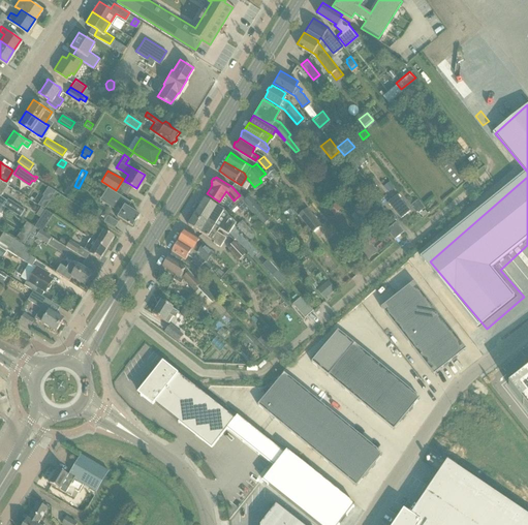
[(389,179),(382,184),(387,189),(393,184),(389,179)]
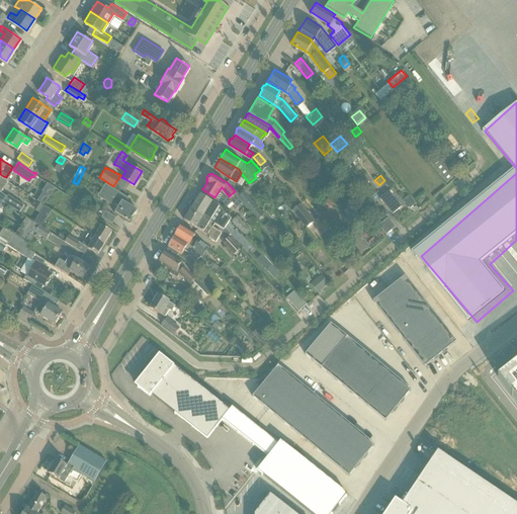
[(66,180),(61,187),(66,190),(71,182),(68,179),(67,181),(66,180)]
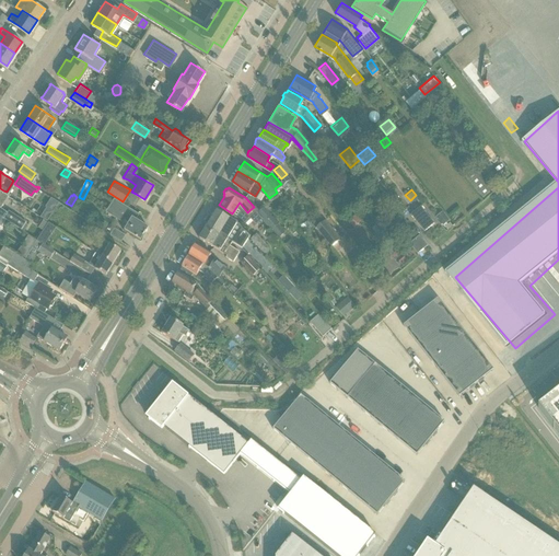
[(45,204),(39,213),(46,218),(57,199),(49,195),(44,204),(45,204)]
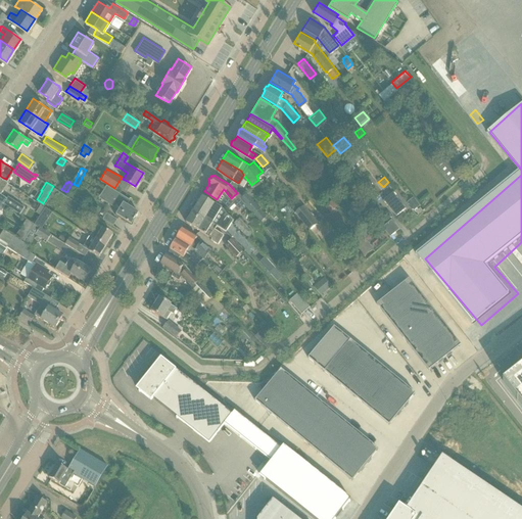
[(120,205),(115,213),(126,219),(130,222),(138,209),(124,201),(127,196),(107,184),(102,192),(108,195),(106,197),(114,202),(120,205)]
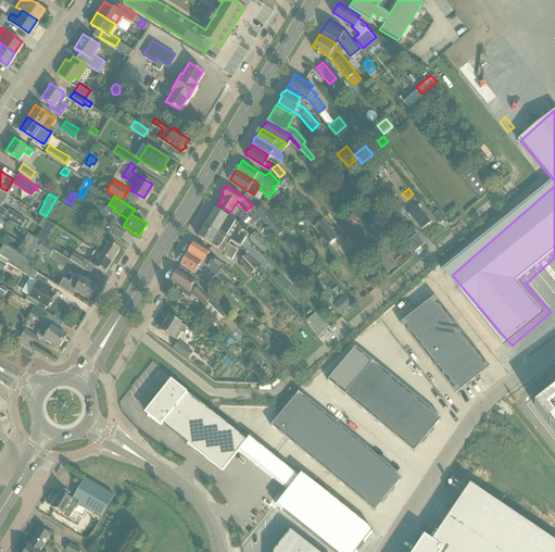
[(275,220),(261,202),(254,208),(268,225),(269,224),(275,231),(280,227),(275,220)]
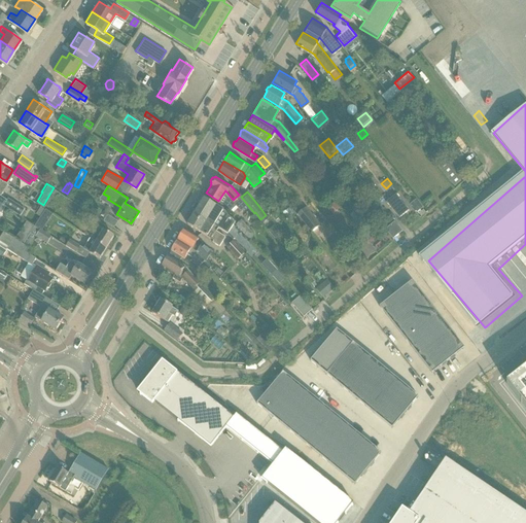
[(394,192),(385,199),(398,215),(408,207),(394,192)]
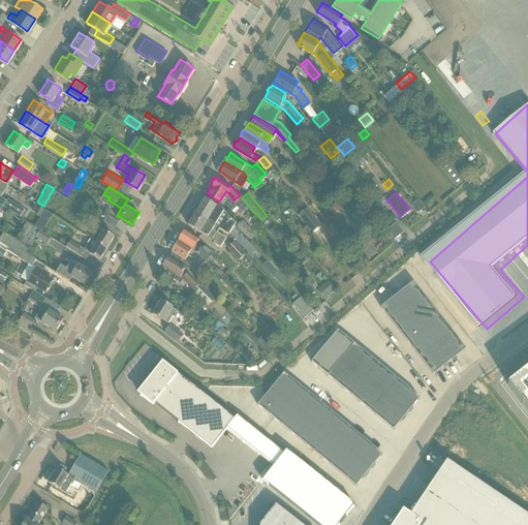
[(195,209),(194,211),(218,225),(227,232),(230,226),(234,220),(222,208),(213,202),(204,195),(195,209)]
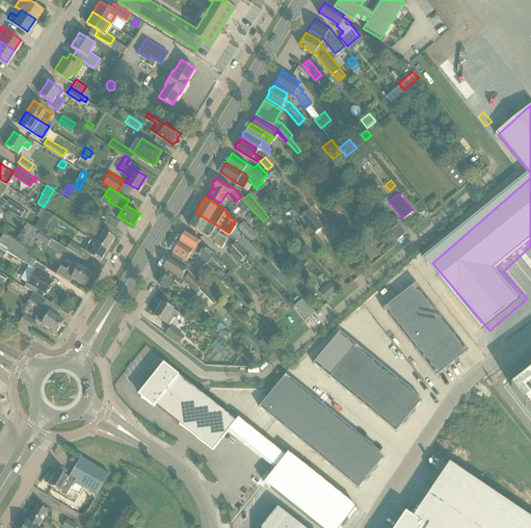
[(420,196),(414,202),(420,209),(425,205),(420,196)]
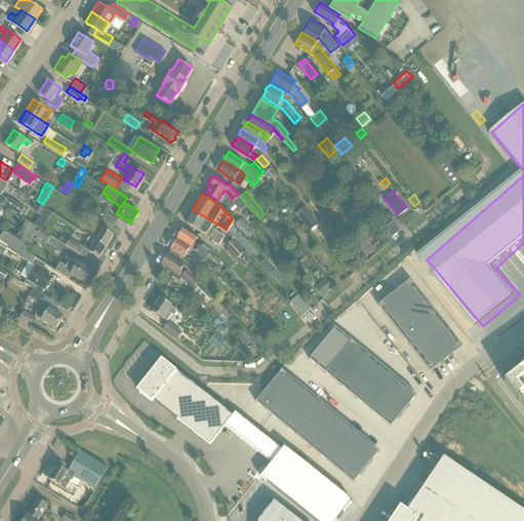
[(6,196),(2,202),(4,203),(22,214),(25,208),(23,206),(24,205),(7,195),(6,196)]
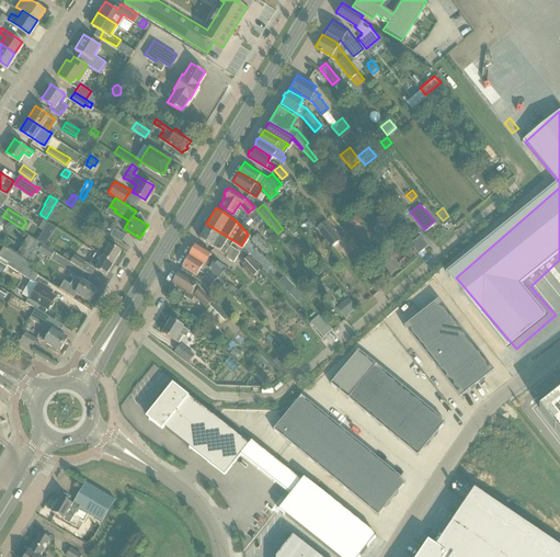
[(397,208),(393,212),(399,217),(402,214),(397,208)]
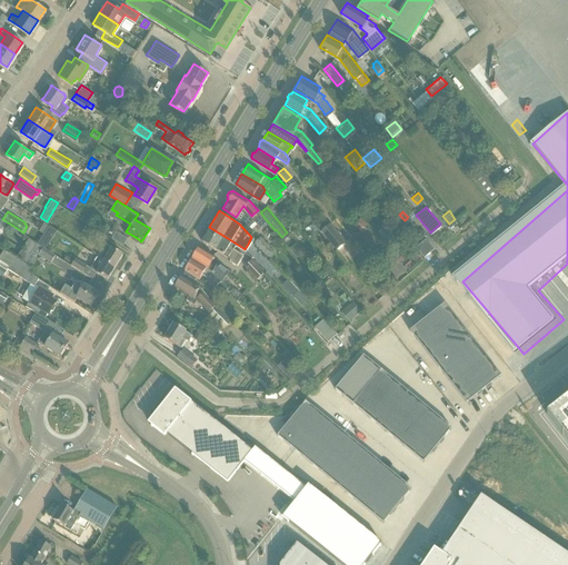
[(359,215),(354,221),(360,227),(366,220),(359,215)]
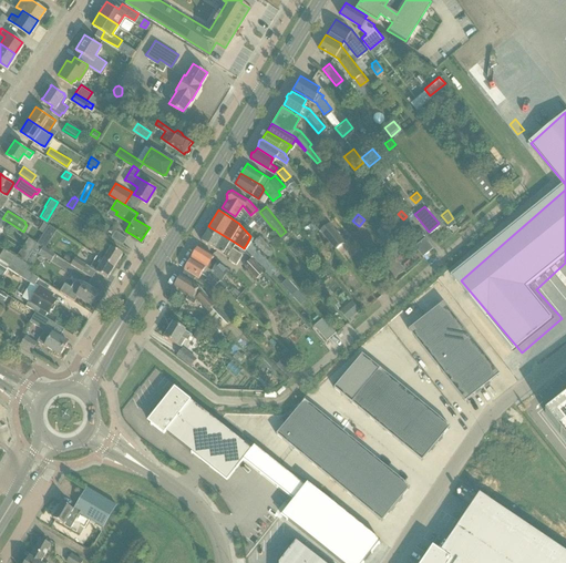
[(105,232),(86,219),(81,227),(101,239),(105,232)]
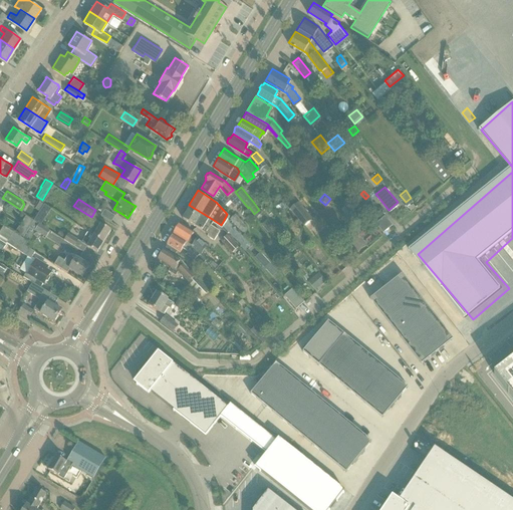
[(296,200),(288,207),(302,224),(310,218),(296,200)]
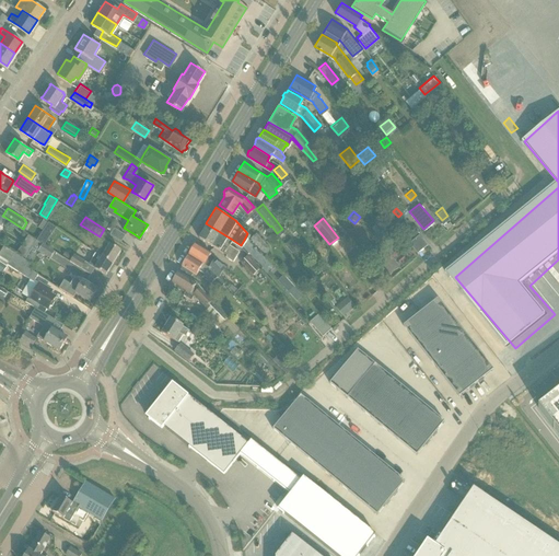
[(206,223),(198,235),(225,253),(224,254),(232,259),(239,248),(229,242),(231,239),(206,223)]
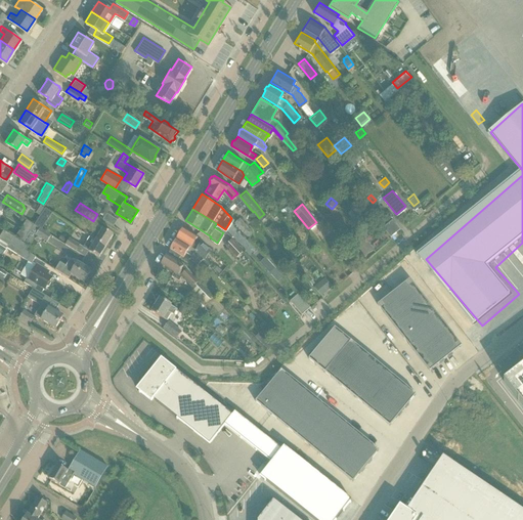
[(105,211),(101,217),(113,223),(117,217),(105,211)]
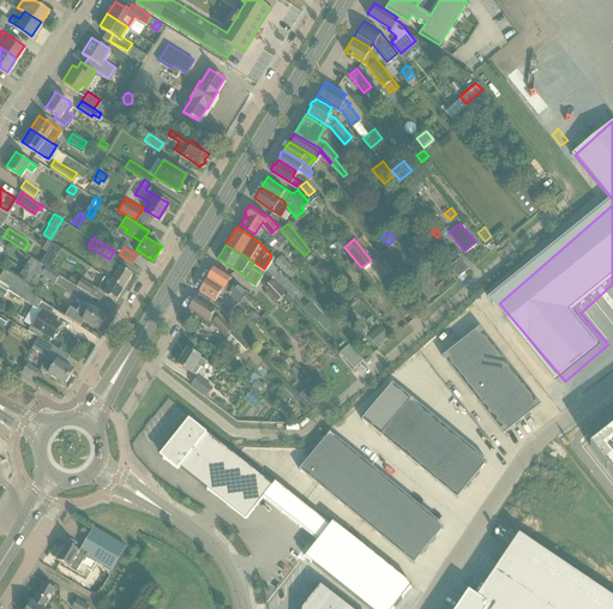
[(290,270),(293,267),(280,252),(274,258),(289,276),(293,272),(290,270)]
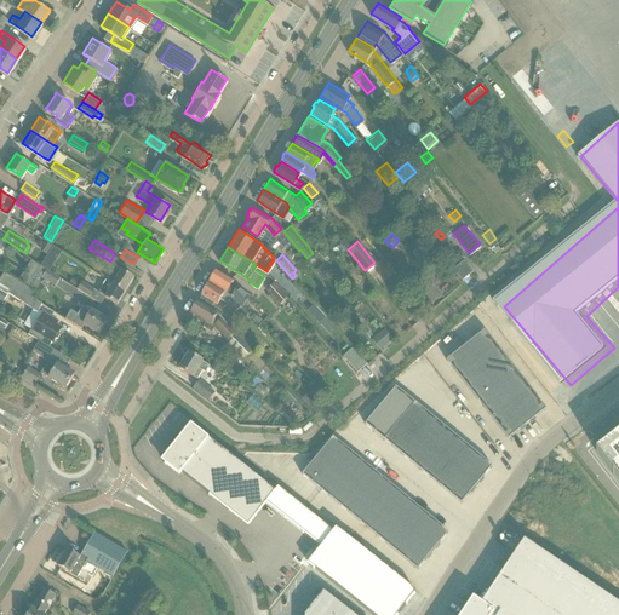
[(463,257),(452,266),(462,277),(473,269),(463,257)]
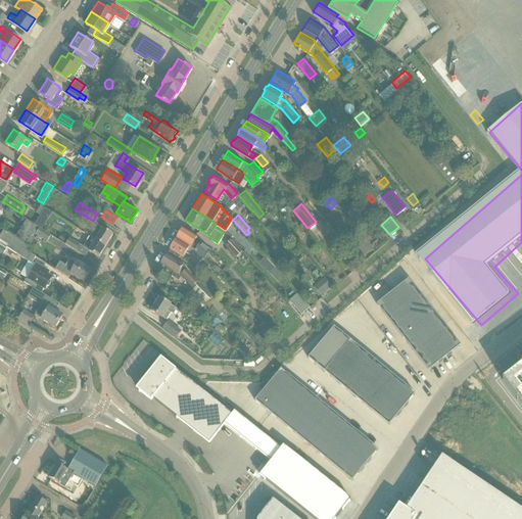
[(34,231),(39,225),(33,221),(21,239),(27,242),(34,231)]
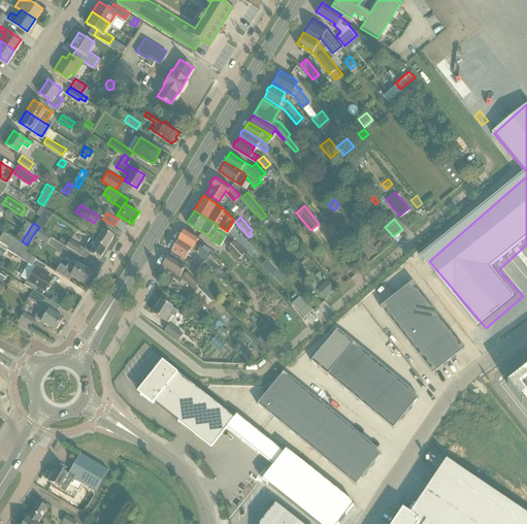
[(90,235),(105,244),(112,234),(104,228),(97,224),(93,229),(90,235)]
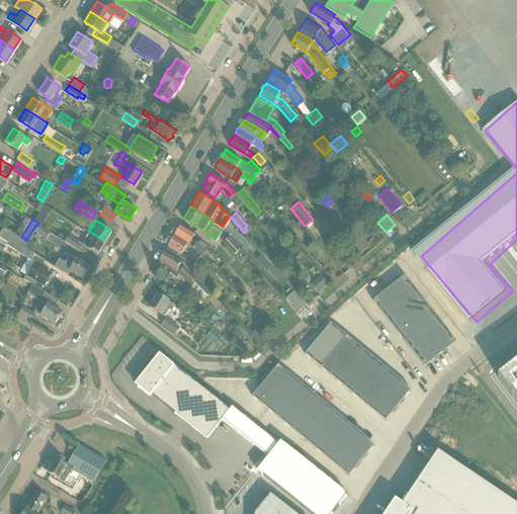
[(38,223),(33,229),(45,236),(50,229),(38,222),(38,223)]
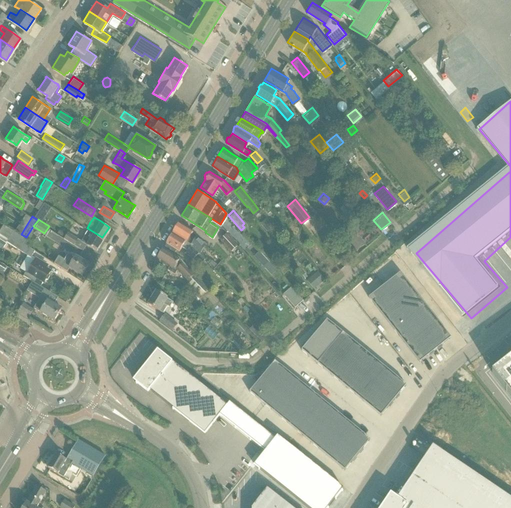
[(264,223),(269,232),(276,228),(270,219),(264,223)]
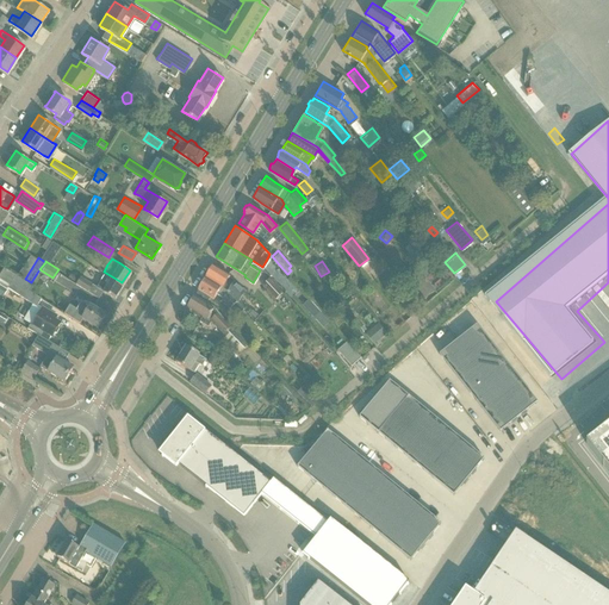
[(212,262),(205,275),(225,287),(237,299),(243,288),(234,279),(231,282),(225,278),(229,273),(222,269),(212,262)]
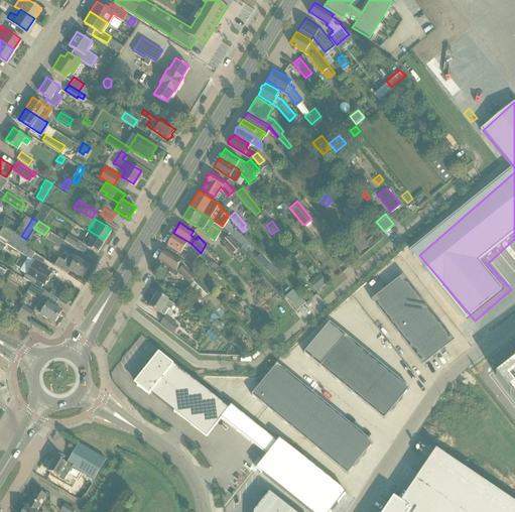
[(24,271),(22,275),(33,282),(39,285),(42,281),(43,282),(50,271),(43,266),(45,264),(35,258),(31,255),(34,250),(24,244),(26,239),(21,236),(12,230),(12,231),(2,224),(0,227),(0,239),(5,242),(6,241),(20,250),(26,254),(19,267),(24,271)]
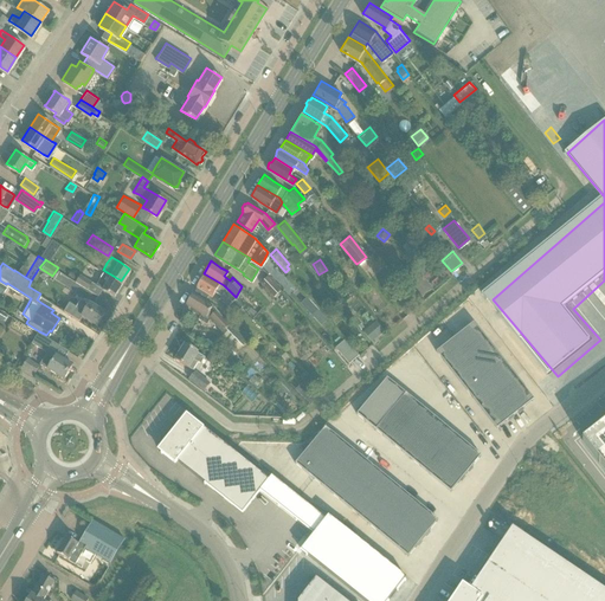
[(401,275),(419,296),(431,285),(413,264),(401,275)]
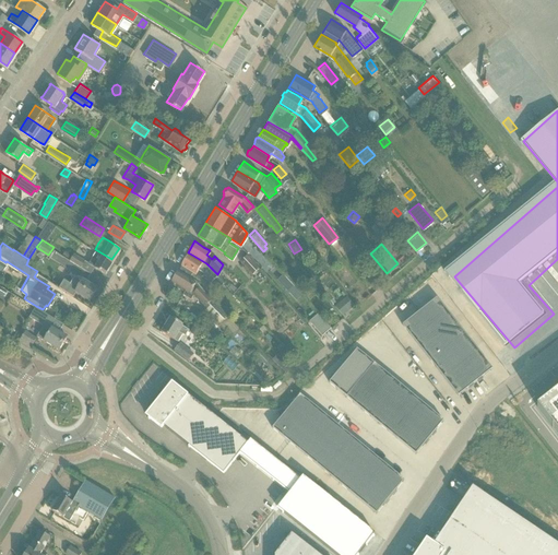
[(400,261),(408,254),(403,248),(395,256),(400,261)]
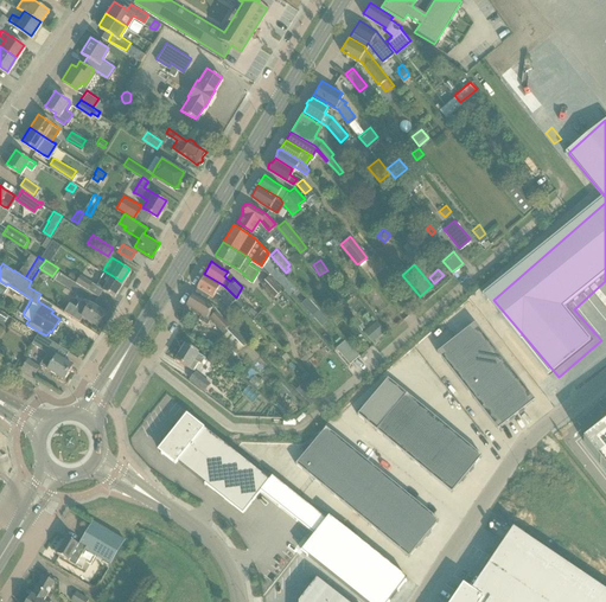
[(95,283),(103,288),(113,295),(121,281),(103,270),(100,276),(95,283)]
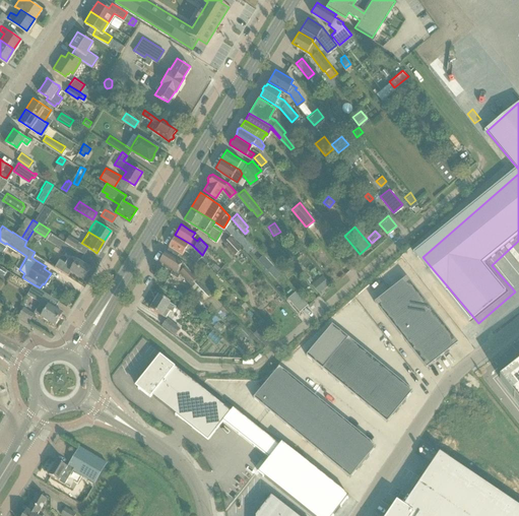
[(64,239),(64,240),(74,247),(78,241),(67,234),(66,235),(64,239)]
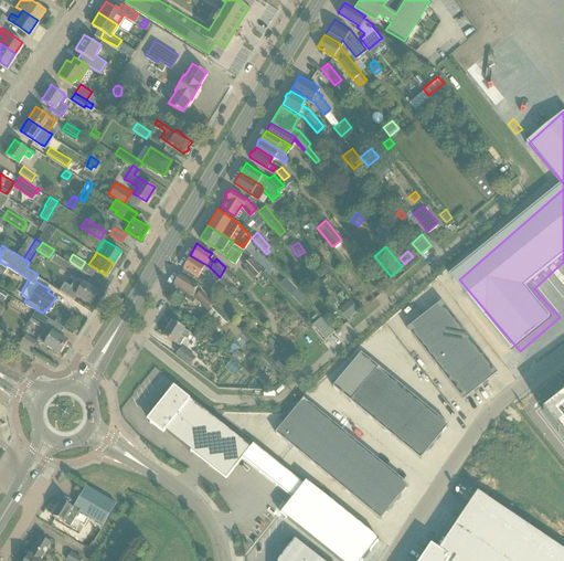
[(190,255),(182,266),(192,272),(197,275),(200,270),(205,273),(203,276),(217,289),(224,283),(220,277),(209,266),(190,255)]
